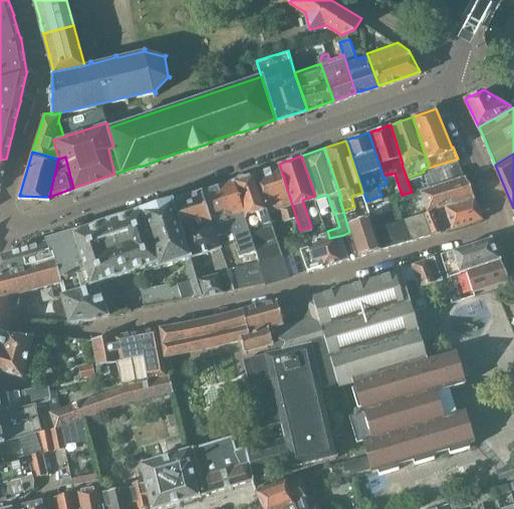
[(267,210),(268,210),(280,206),(285,219),(295,215),(279,164),(255,172),(267,210)]
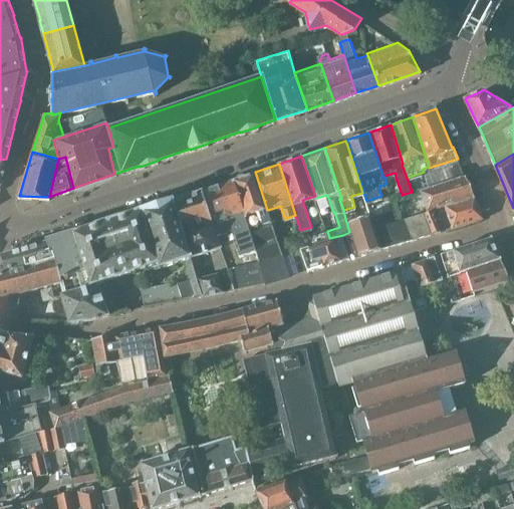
[(233,179),(232,180),(242,209),(255,249),(259,258),(264,274),(266,281),(289,274),(289,273),(287,268),(283,254),(277,236),(272,223),(268,210),(267,210),(255,172),(254,173),(249,174),(233,179)]
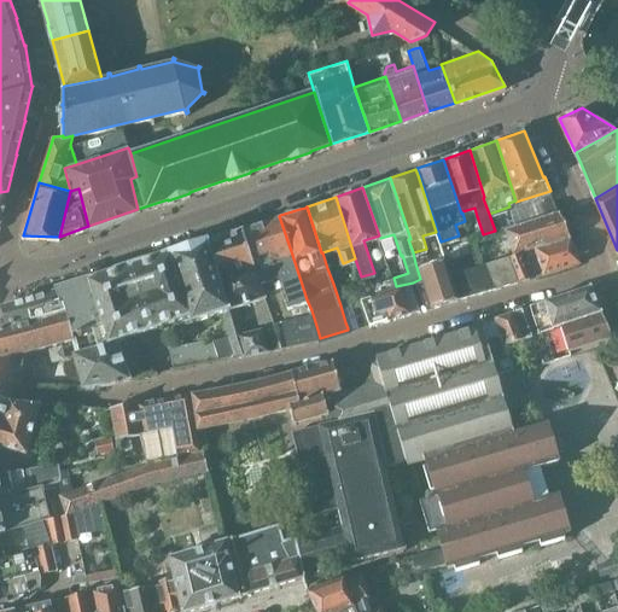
[(558,210),(505,228),(514,252),(561,235),(567,234),(558,210)]
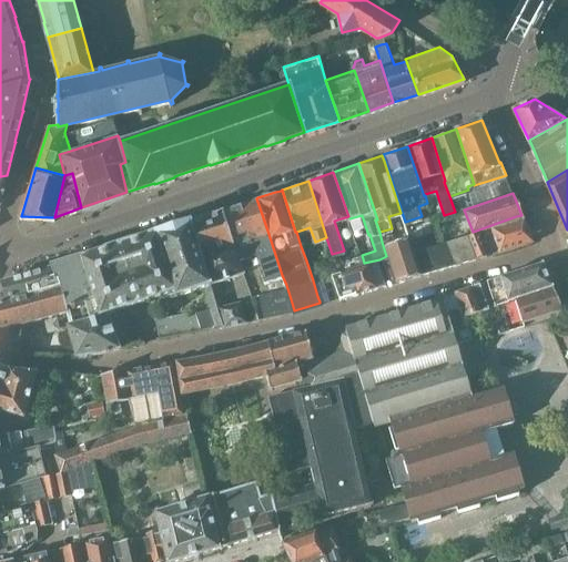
[(251,253),(254,264),(259,263),(265,281),(282,275),(267,231),(256,198),(223,208),(241,256),(251,253)]
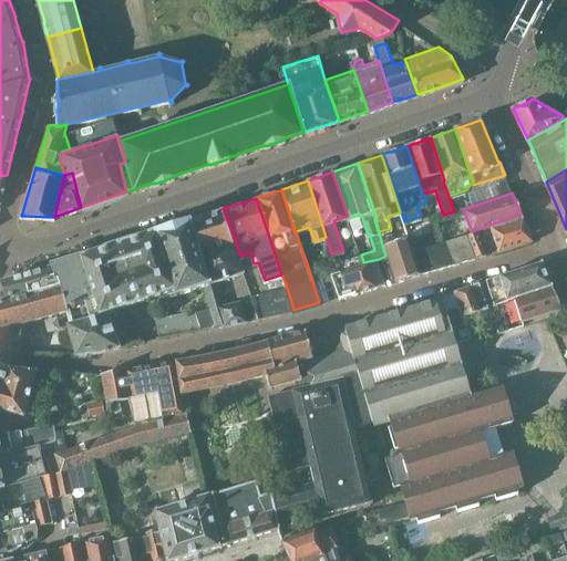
[(245,269),(240,256),(223,208),(191,219),(200,250),(210,281),(214,294),(224,323),(224,324),(247,319),(243,299),(227,302),(219,278),(245,269)]
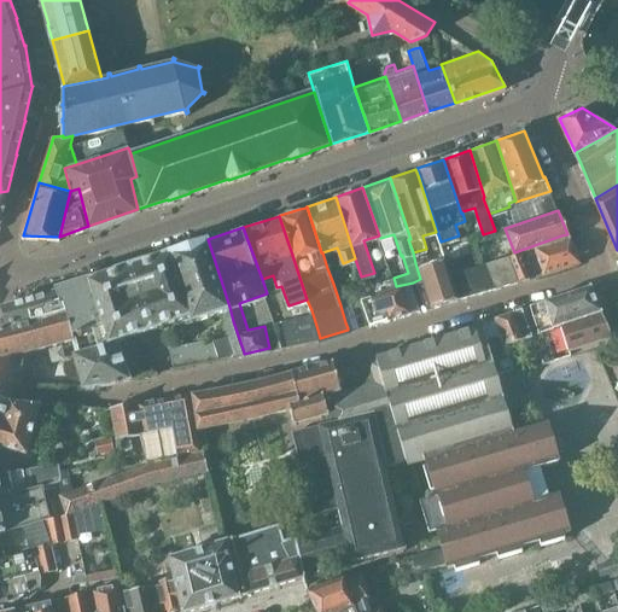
[(561,238),(509,256),(518,279),(530,275),(528,268),(525,263),(534,261),(536,267),(537,273),(581,260),(569,235),(561,238)]
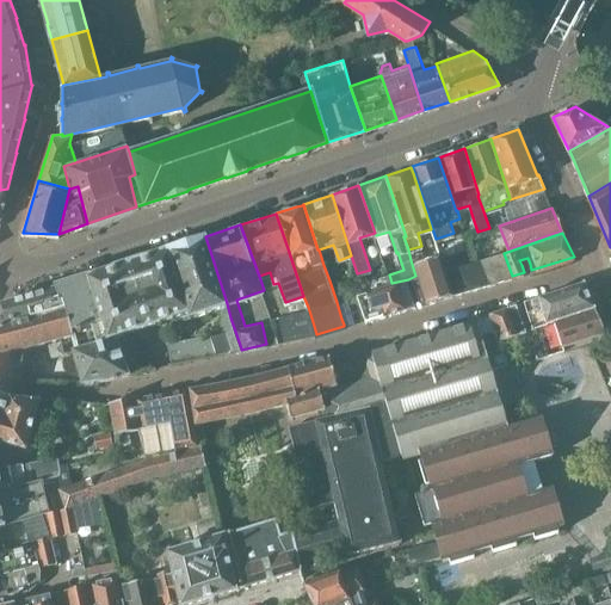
[(463,235),(454,239),(457,251),(468,247),(463,235)]
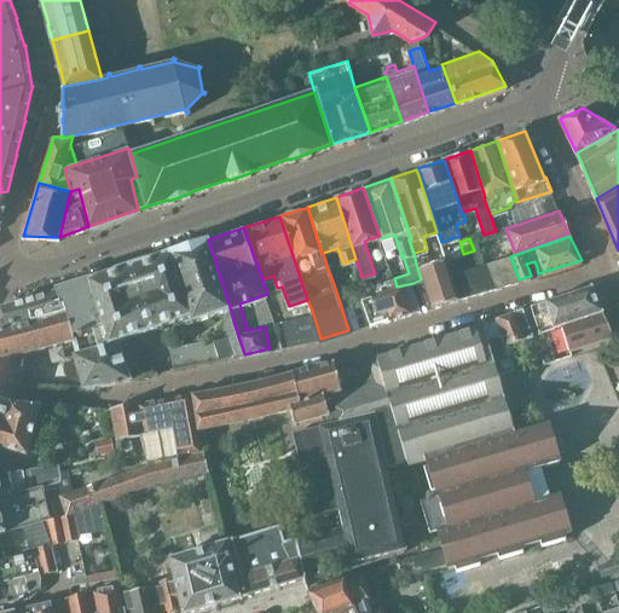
[(90,279),(59,289),(67,312),(75,336),(79,351),(74,352),(84,385),(84,386),(88,385),(93,385),(96,383),(104,382),(131,377),(131,375),(127,368),(116,336),(138,329),(155,323),(160,322),(184,313),(190,312),(192,321),(223,310),(230,307),(219,273),(208,240),(172,253),(143,262),(139,262),(138,264),(126,267),(122,269),(121,269),(93,278),(92,278),(90,279)]
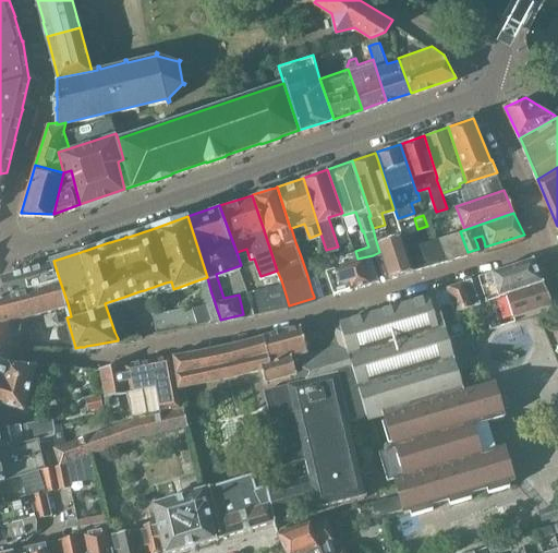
[(385,225),(373,228),(375,238),(388,233),(385,225)]
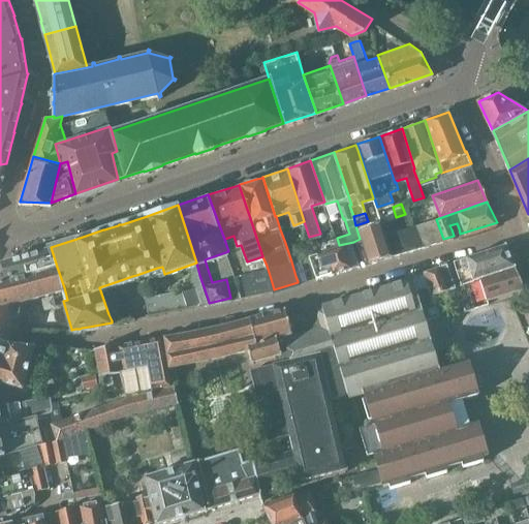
[(396,217),(381,221),(386,234),(404,228),(412,248),(424,245),(416,224),(413,225),(409,213),(405,214),(396,217)]
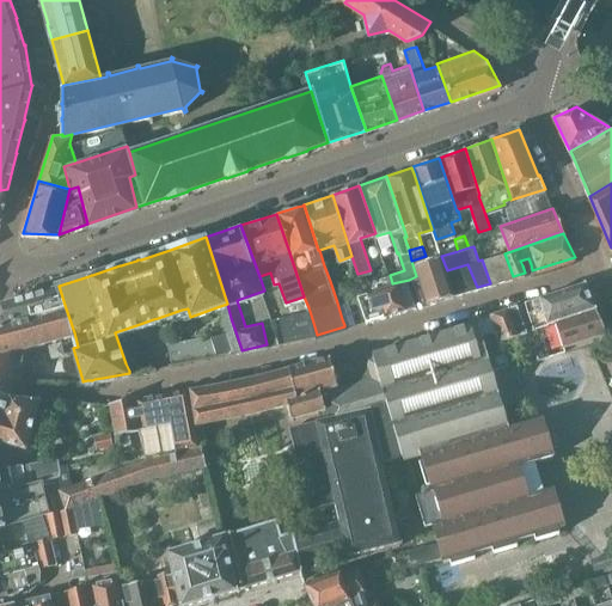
[(505,253),(482,259),(490,283),(513,276),(505,253)]
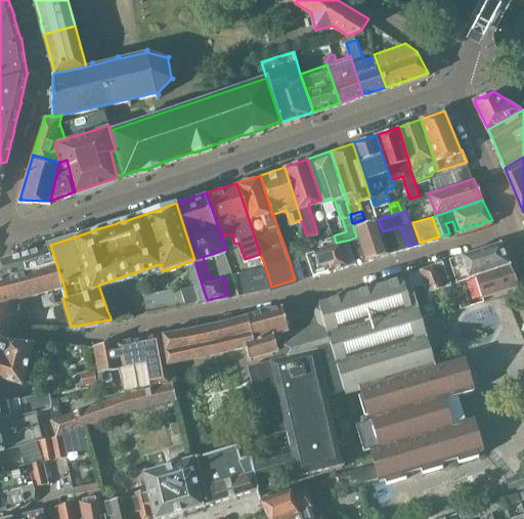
[(383,231),(378,219),(355,226),(360,241),(354,243),(359,254),(361,260),(366,259),(389,252),(383,231)]
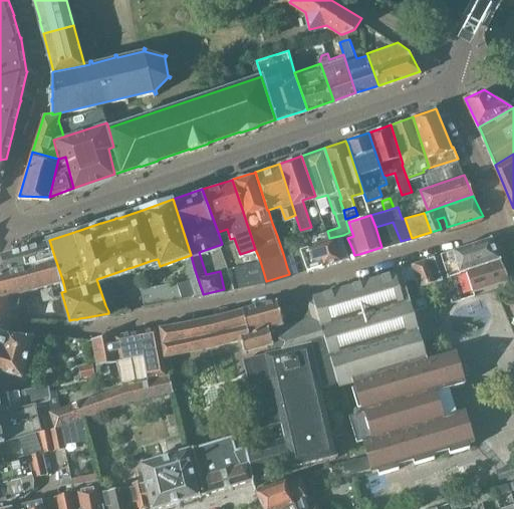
[(280,221),(272,223),(277,236),(284,233),(280,221)]
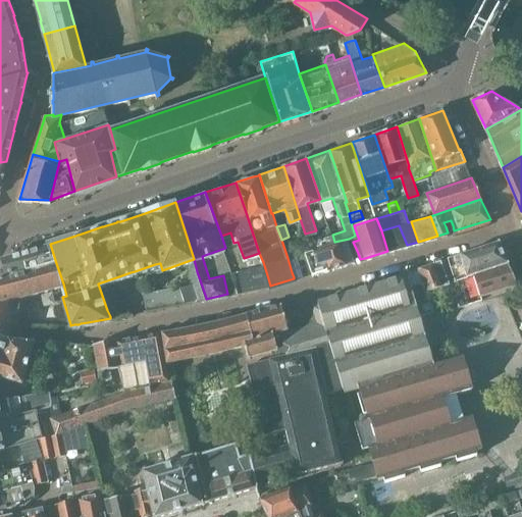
[(407,245),(399,225),(381,230),(387,251),(407,245)]
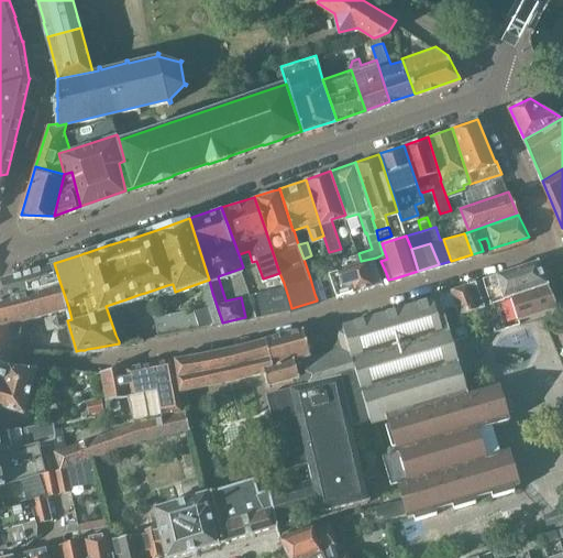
[(335,269),(329,271),(338,294),(338,295),(354,290),(384,281),(376,258),(361,261),(359,253),(333,262),(335,269)]
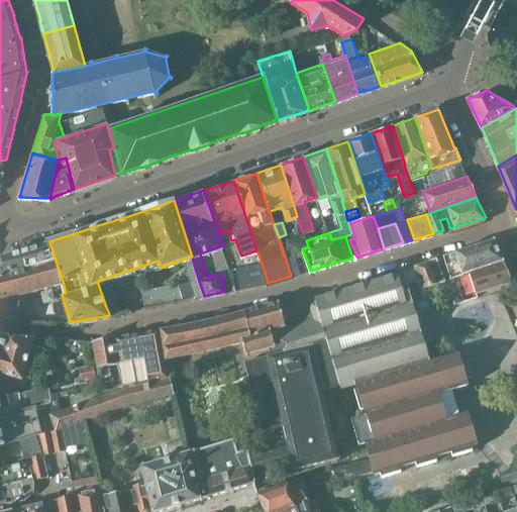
[(503,259),(501,252),(494,237),(436,256),(444,278),(469,270),(503,259)]
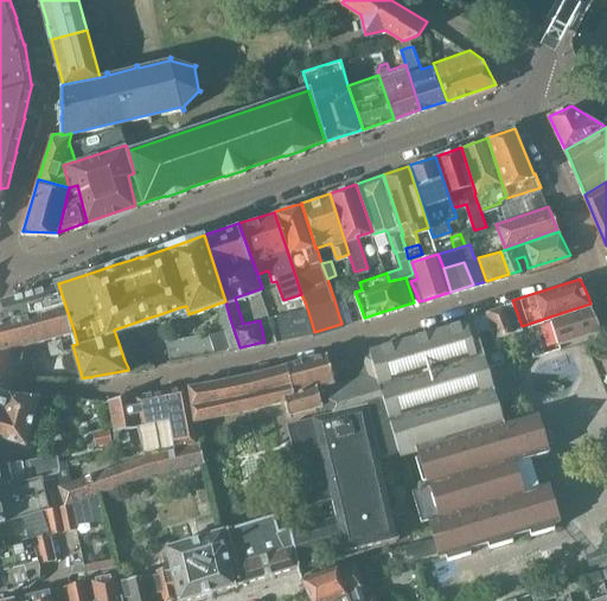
[(58,283),(0,300),(0,301),(0,323),(65,306),(58,283)]
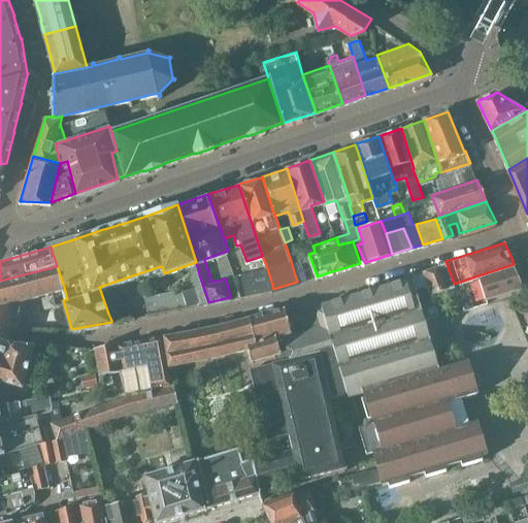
[(428,283),(416,286),(421,304),(428,302),(432,301),(440,289),(455,285),(454,284),(446,261),(438,264),(439,264),(423,270),(428,283)]
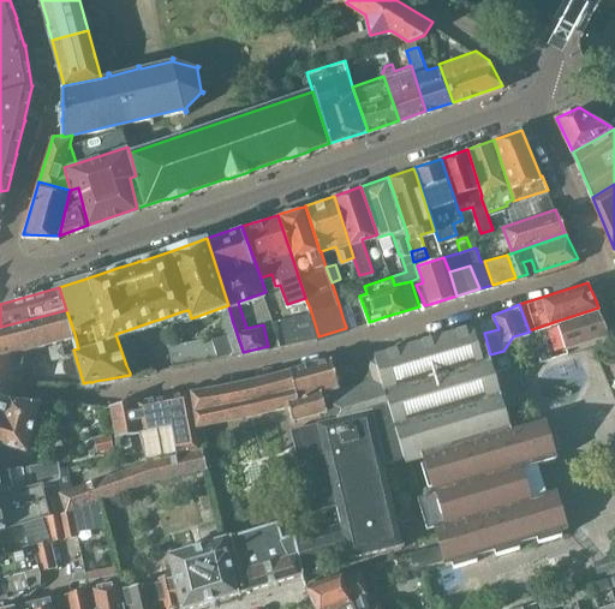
[(226,322),(232,320),(228,305),(221,308),(226,322)]
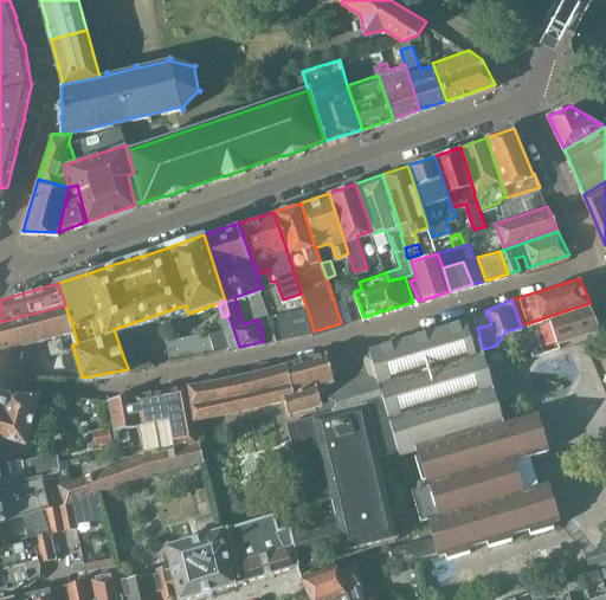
[(549,316),(556,341),(582,333),(598,328),(600,327),(590,303),(549,316)]
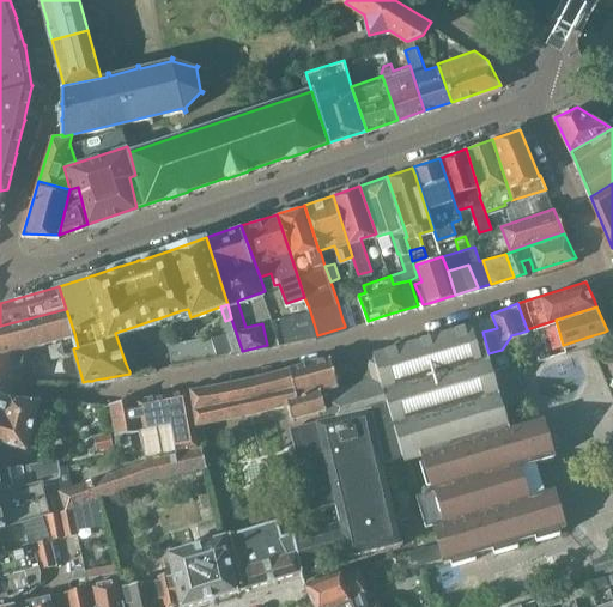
[(309,308),(292,311),(298,327),(302,339),(317,335),(315,327),(309,308)]
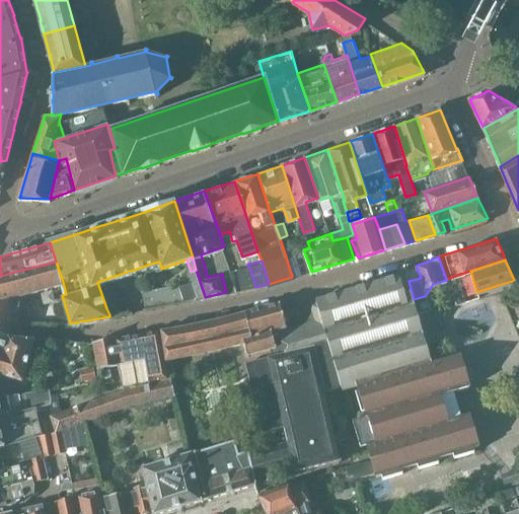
[(0,332),(9,335),(10,327),(12,320),(19,321),(20,320),(21,293),(63,282),(56,262),(0,276),(0,332)]
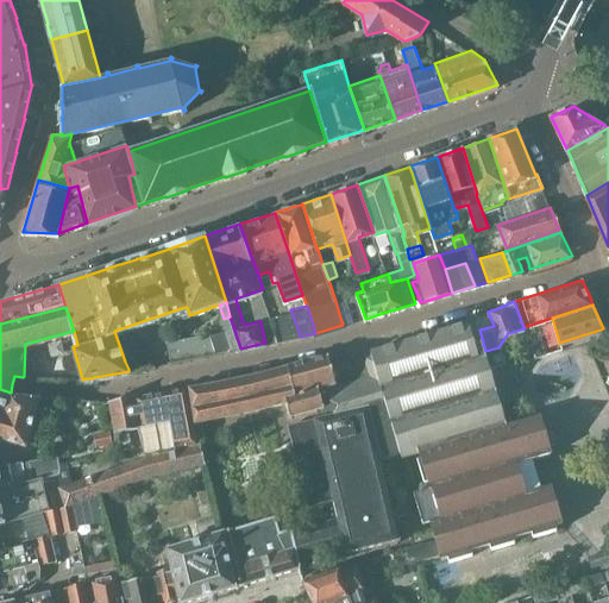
[(277,313),(280,320),(293,318),(290,309),(277,313)]
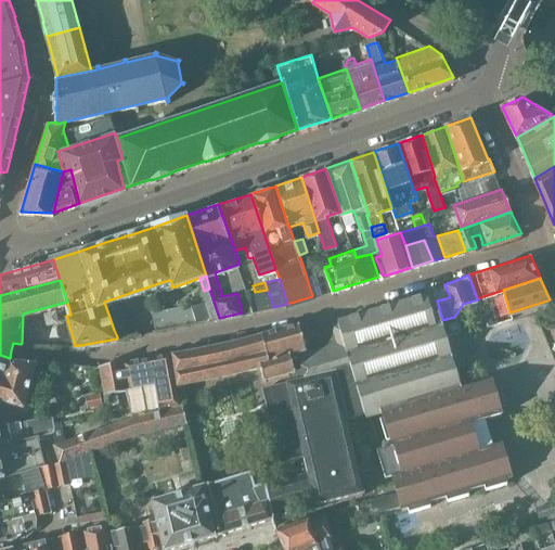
[(207,299),(213,318),(219,317),(209,289),(204,291),(207,299)]
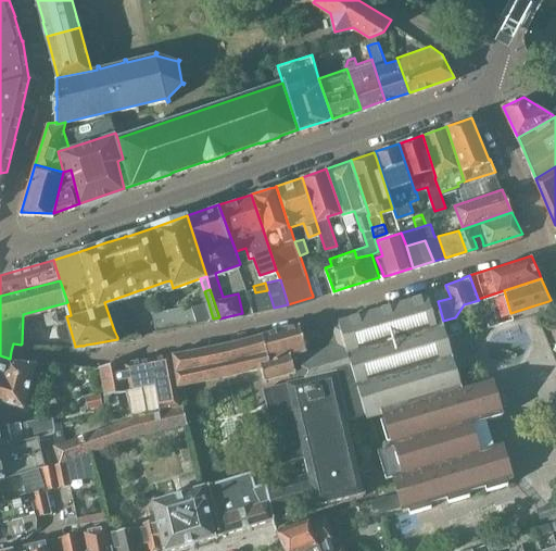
[(256,300),(270,297),(267,290),(255,292),(256,300)]
